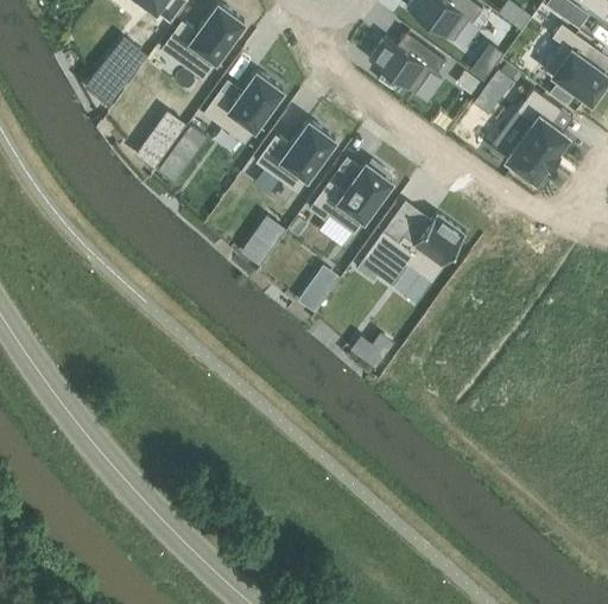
[(412,0),(406,8),(453,43),(468,21),(473,24),(483,10),(469,0),(412,0)]
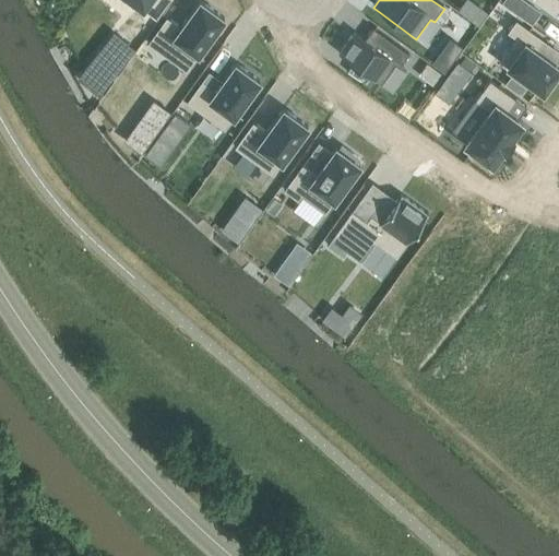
[(558,0),(532,0),(557,18),(558,13),(558,0)]
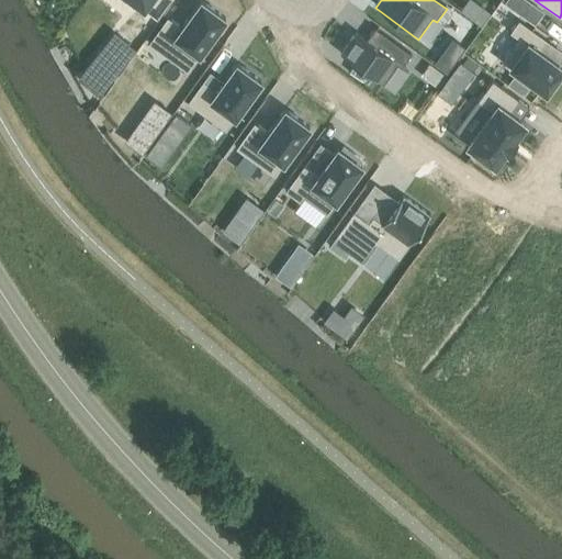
[(167,20),(148,46),(187,75),(225,21),(201,3),(181,30),(167,20)]
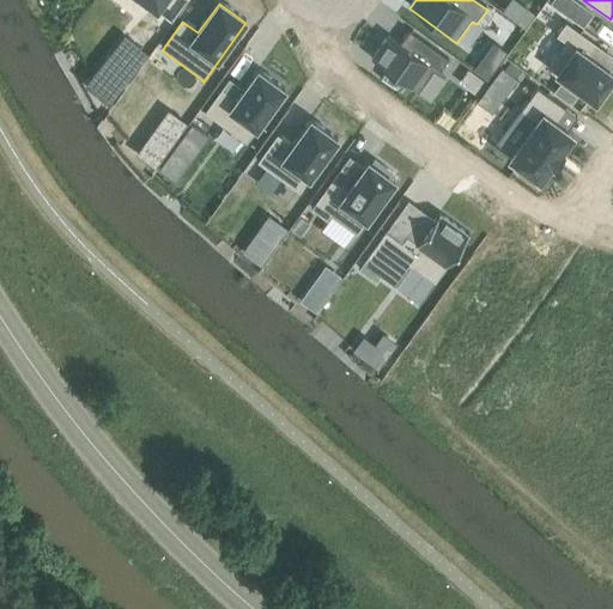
[(565,44),(547,68),(595,104),(612,79),(612,75),(587,56),(594,46),(566,24),(556,37),(565,44)]
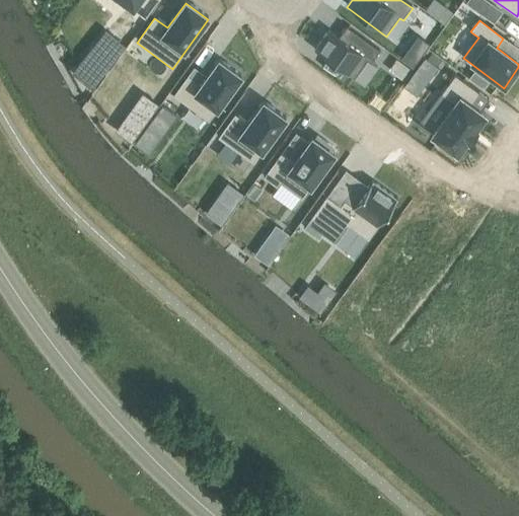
[(329,32),(315,52),(354,80),(367,62),(371,65),(380,53),(347,28),(340,40),(329,32)]
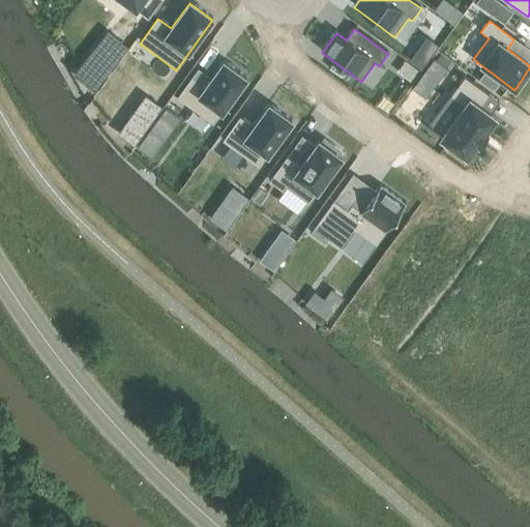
[(109,37),(77,76),(93,89),(124,50),(109,37)]
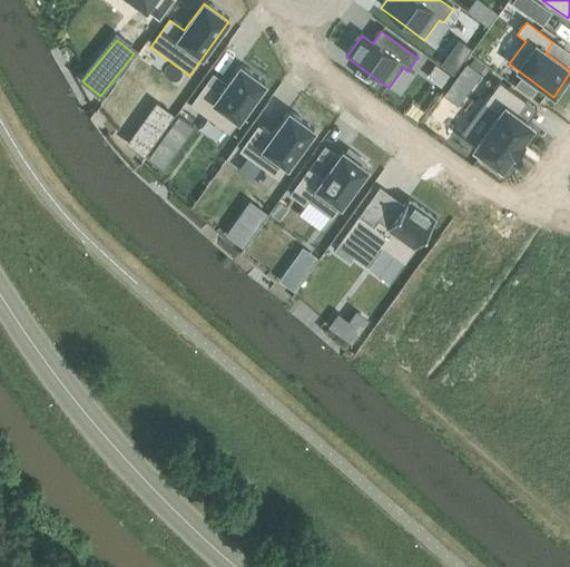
[(206,84),(189,106),(228,135),(265,86),(239,68),(220,95),(206,84)]
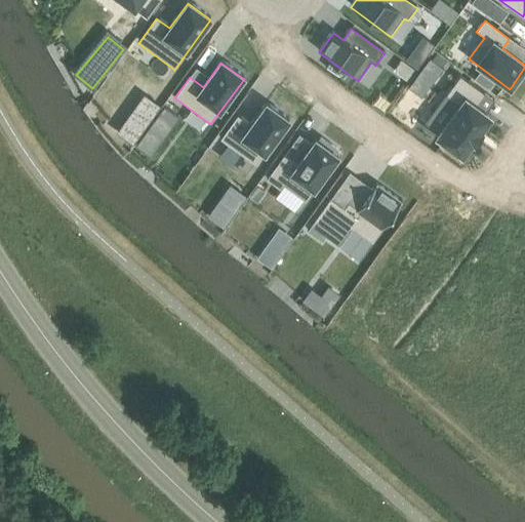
[(458,106),(436,137),(462,157),(472,144),(474,145),(483,132),(481,131),(491,117),(477,107),(485,95),(460,77),(446,96),(458,106)]
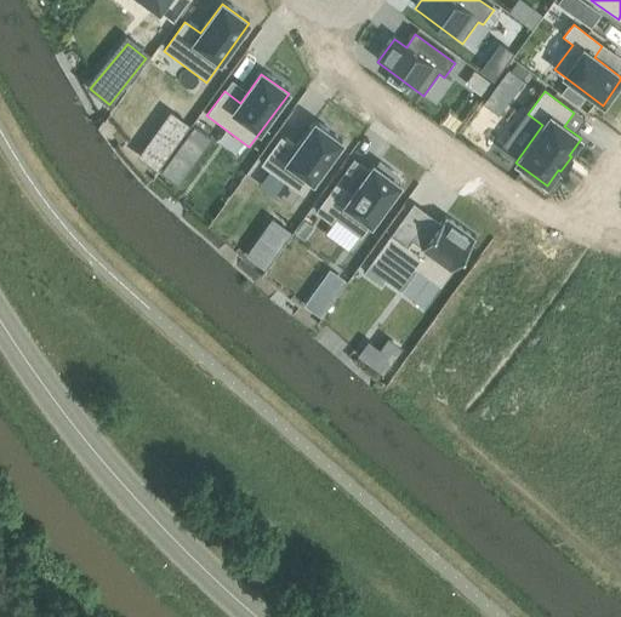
[(281,138),(261,166),(302,198),(342,143),(315,124),(296,149),(281,138)]
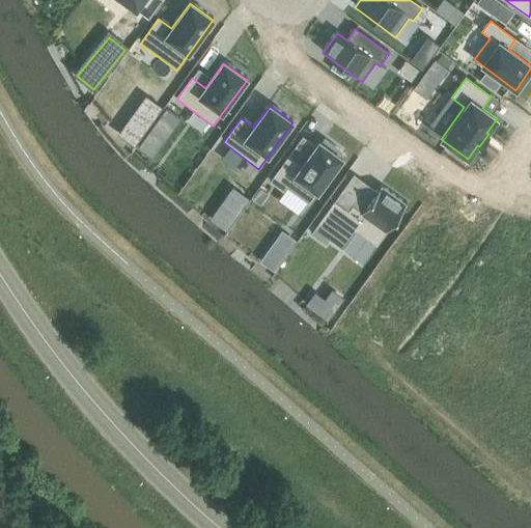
[(287,158),(270,183),(284,194),(287,190),(308,205),(342,159),(338,157),(341,154),(325,142),(323,145),(318,142),(301,167),(287,158)]
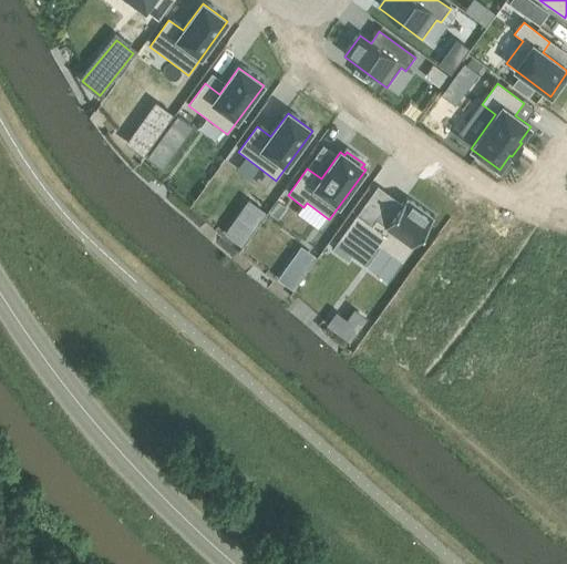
[(358,216),(331,252),(348,264),(352,258),(367,269),(381,248),(402,264),(434,221),(406,201),(387,228),(377,221),(371,227),(358,216)]
